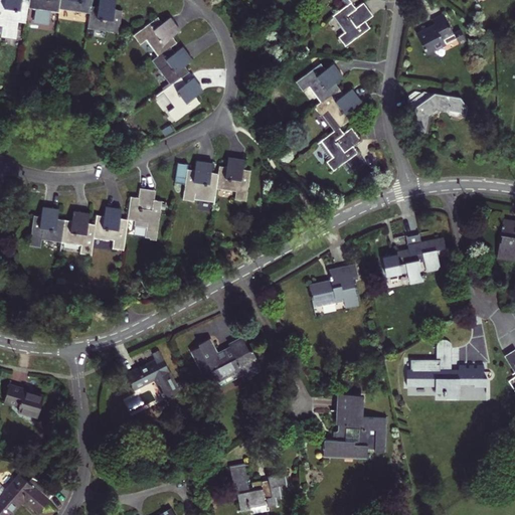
[(0,0),(0,31),(1,32),(0,41),(0,42),(16,45),(17,34),(25,35),(29,7),(30,0),(0,0)]
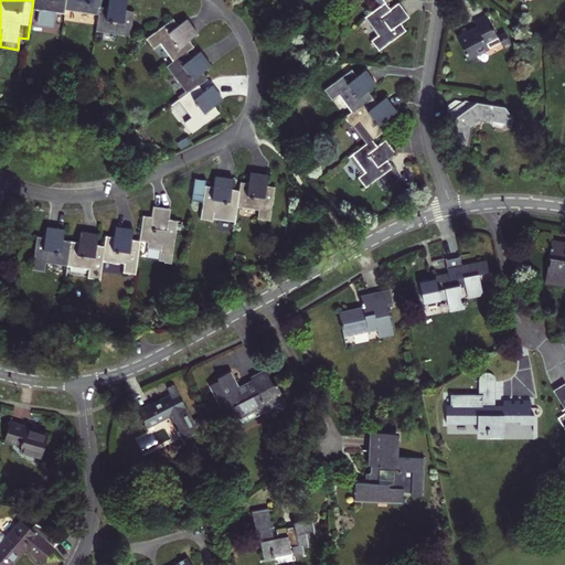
[(66,9),(67,0),(33,0),(32,8),(41,9),(39,22),(55,24),(57,12),(66,13),(66,9)]
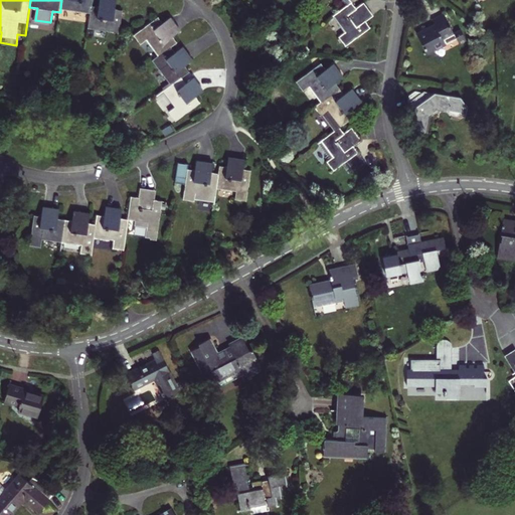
[(61,0),(60,8),(92,12),(92,6),(93,0),(61,0)]
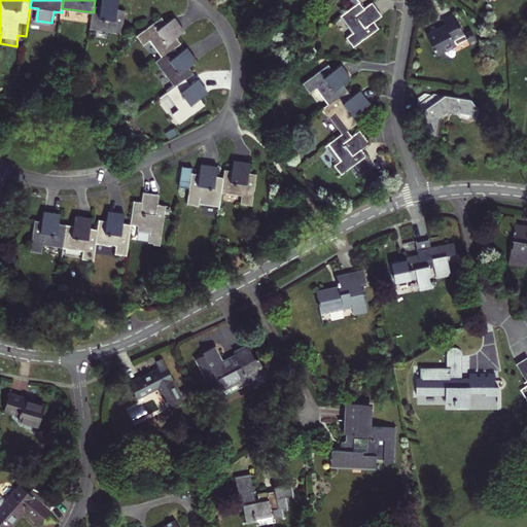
[(109,11),(110,0),(103,0),(103,7),(94,6),(94,12),(91,28),(123,32),(125,10),(117,9),(116,12),(109,11)]
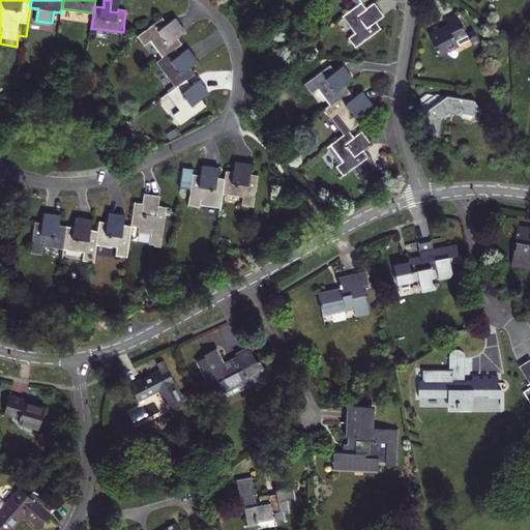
[(382,28),(377,22),(374,23),(370,17),(380,9),(376,3),(367,8),(363,2),(344,17),(355,32),(349,37),(356,47),(382,28)]
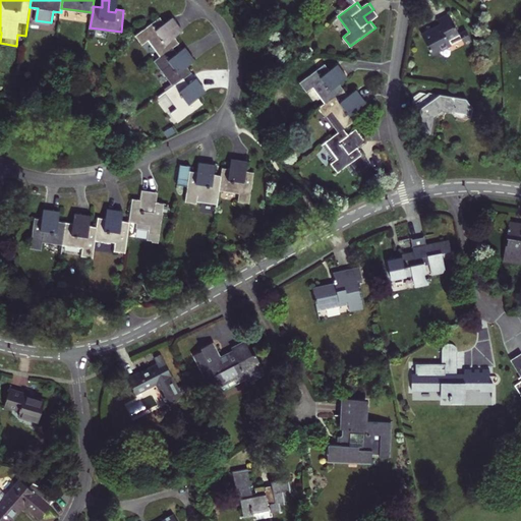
[(367,22),(370,21),(379,15),(373,9),(363,16),(367,22)]
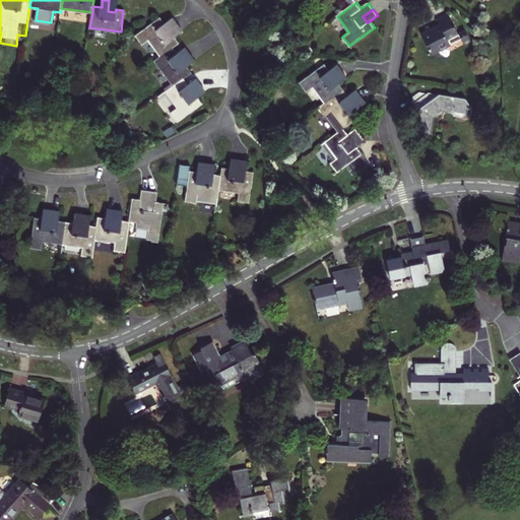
[(421,34),(430,58),(453,46),(453,45),(463,41),(465,45),(471,42),(466,30),(459,34),(449,13),(437,19),(439,24),(421,34)]
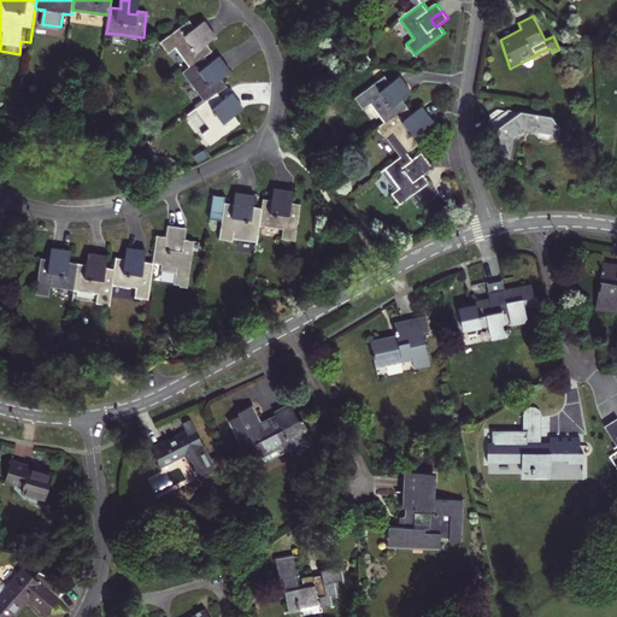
[(194,29),(195,28),(189,19),(162,41),(169,52),(176,47),(191,66),(205,56),(212,50),(207,42),(216,35),(211,28),(200,36),(194,29)]
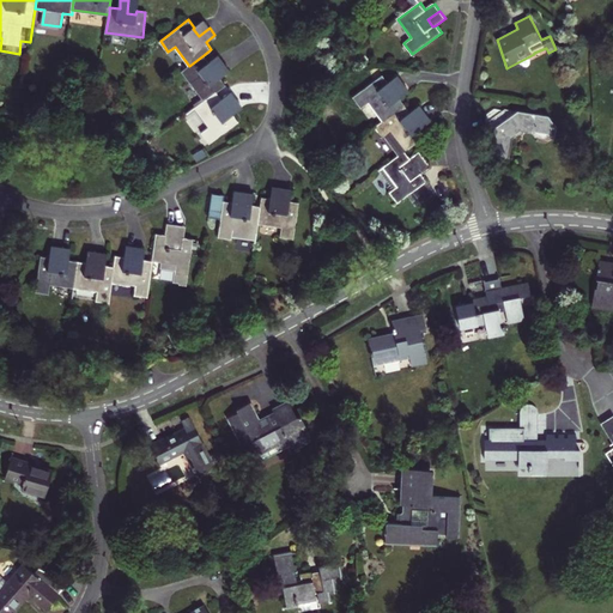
[(204,20),(194,28),(193,29),(199,36),(210,28),(204,20)]
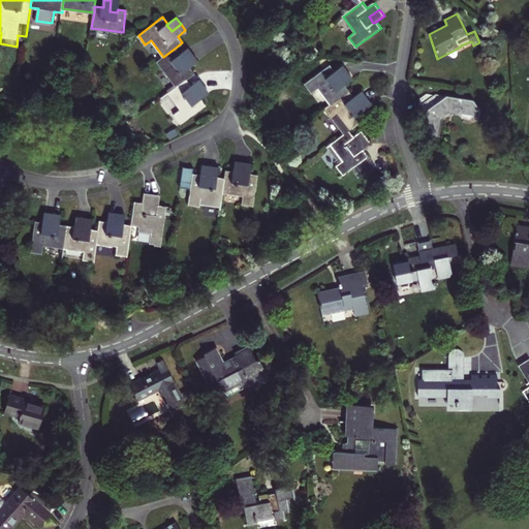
[(163,57),(157,62),(176,87),(187,79),(194,73),(189,67),(197,61),(192,55),(182,62),(178,56),(180,54),(176,48),(163,57)]
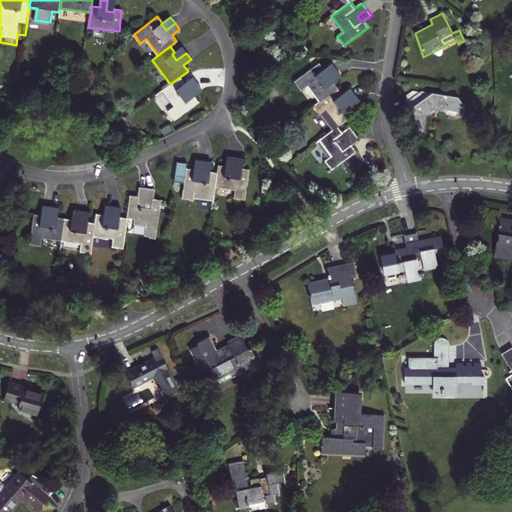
[(182,47),(174,52),(172,54),(176,60),(186,53),(182,47)]
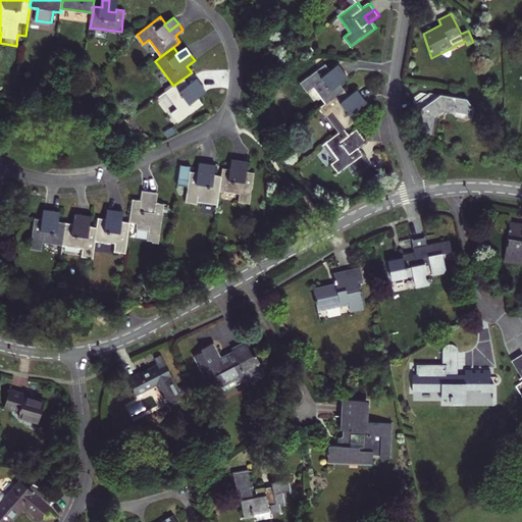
[(312,89),(324,105),(345,90),(341,84),(348,77),(344,71),(333,79),(329,72),(330,70),(325,64),(301,83),(308,92),(312,89)]
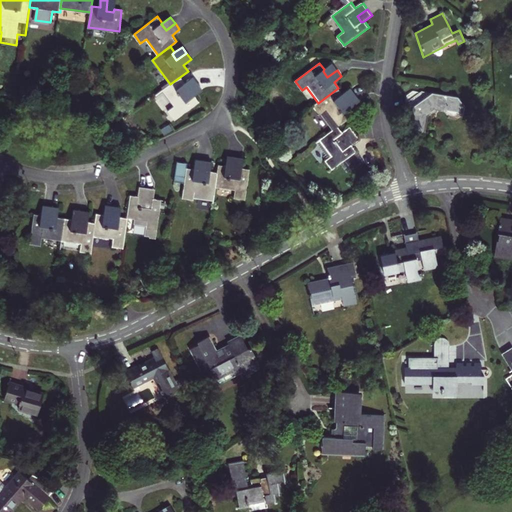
[(332,64),(324,69),(323,71),(327,77),(337,70),(332,64)]
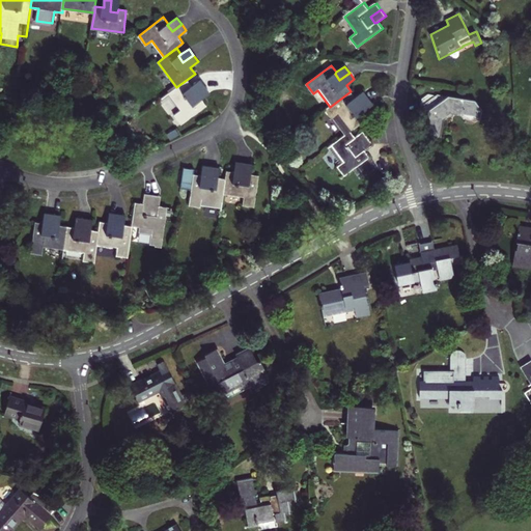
[(176,87),(169,92),(182,109),(174,115),(182,124),(206,105),(202,99),(200,100),(195,93),(204,86),(200,80),(192,85),(188,79),(176,87)]
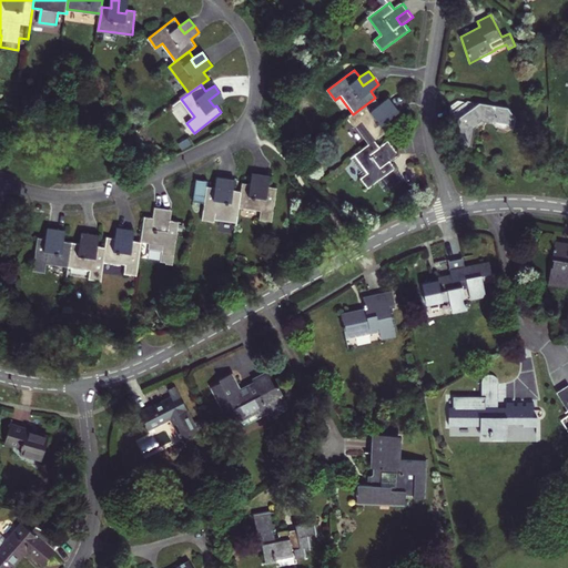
[(224,99),(219,92),(209,100),(214,107),(216,105),(224,99)]
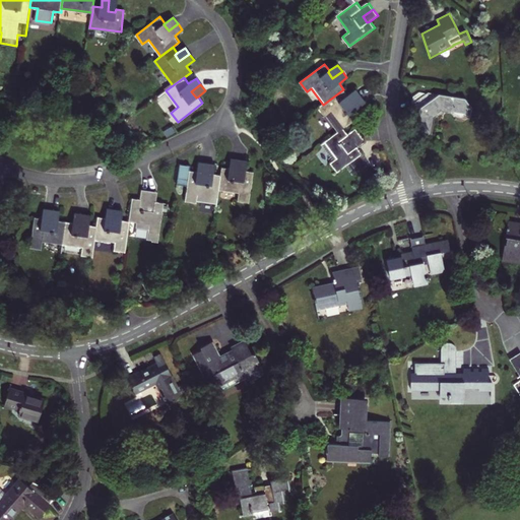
[(366,103),(361,96),(352,104),(346,96),(348,95),(344,88),(343,89),(323,105),(319,108),(326,116),(338,132),(344,129),(363,115),(359,108),(366,103)]
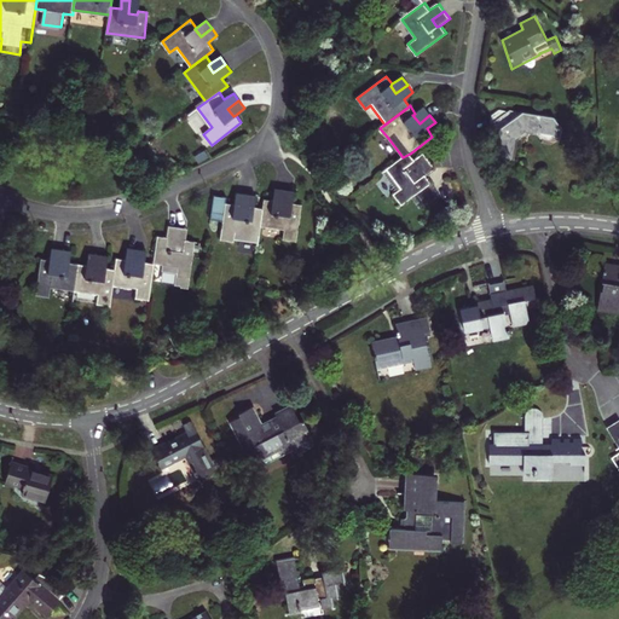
[(420,123),(429,115),(424,106),(415,114),(412,115),(420,123)]
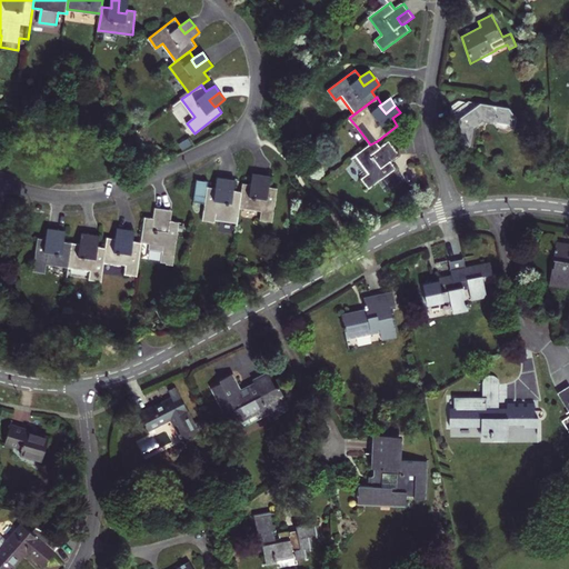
[(458,127),(457,139),(463,148),(473,150),(477,131),(487,123),(495,125),(497,128),(510,131),(516,128),(517,119),(513,115),(509,108),(481,103),(469,102),(468,103),(459,101),(451,107),(452,116),(451,117),(458,127)]
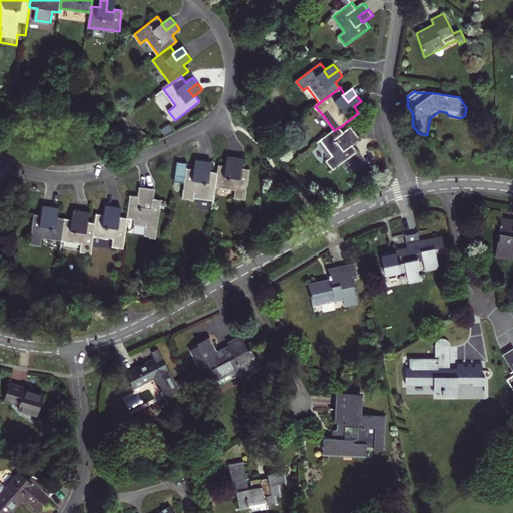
[(334,130),(321,140),(333,155),(327,160),(334,169),(358,151),(353,144),(350,146),(346,141),(355,134),(351,128),(344,132),(340,127),(334,130)]
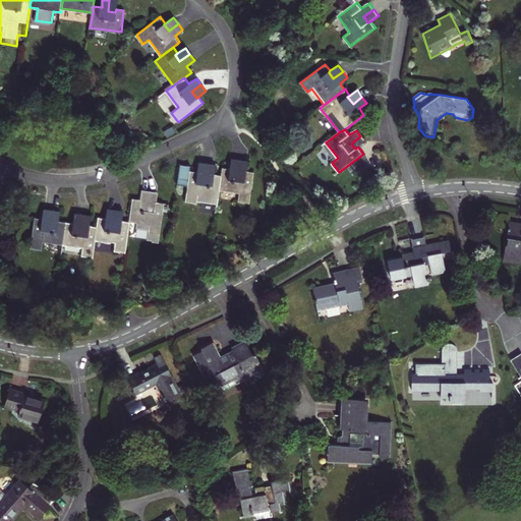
[(355,149),(358,147),(365,142),(360,136),(351,143),(355,149)]
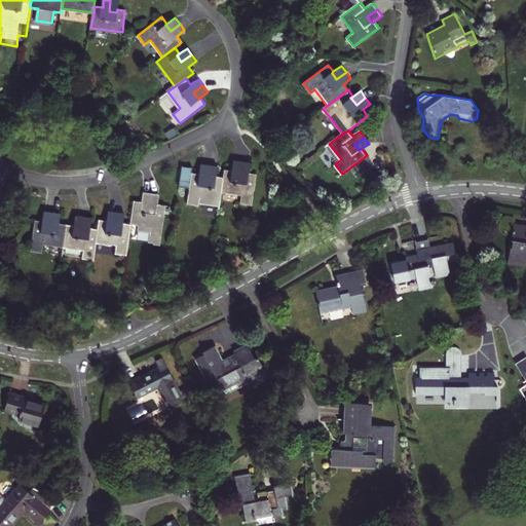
[(224,178),(223,191),(242,194),(241,202),(252,204),(256,173),(249,172),(248,176),(240,175),(242,161),(234,160),(232,170),(226,168),(224,178)]
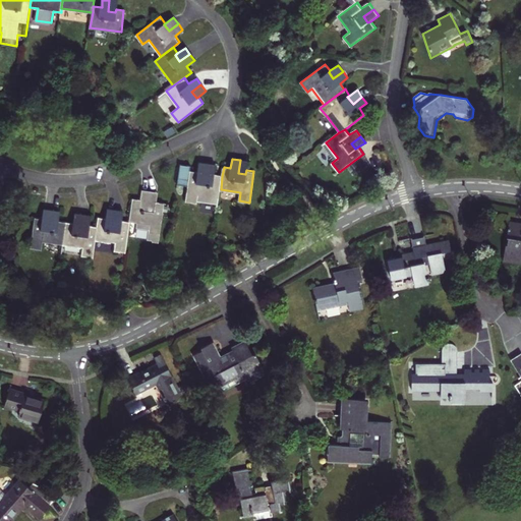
[(245,174),(246,170),(247,161),(240,160),(238,173),(245,174)]
